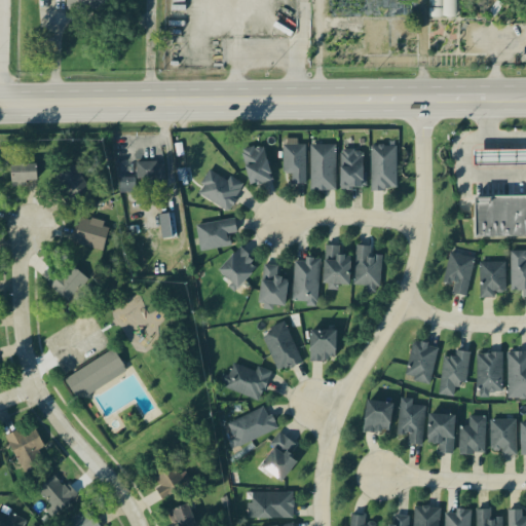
[(111,10),(110,0),(66,0),(66,11),(111,10)]
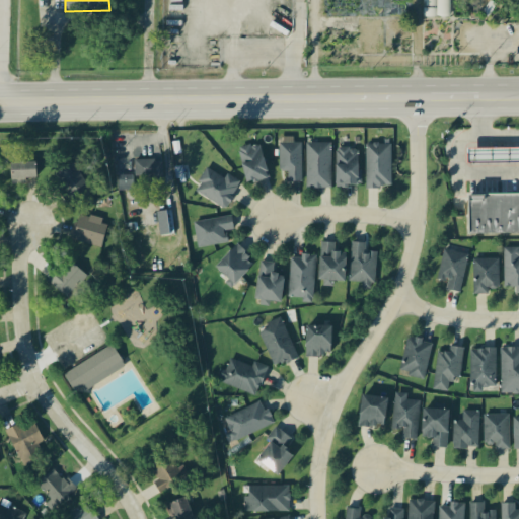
[(424,0),(424,17),(448,17),(448,0),(424,0)]
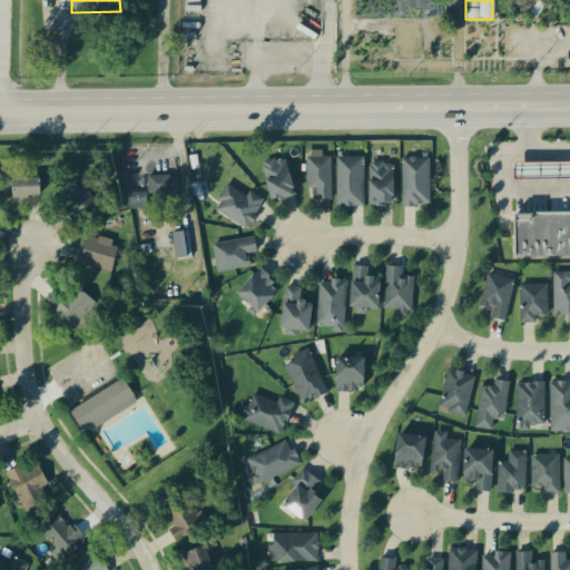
[(308,189),(317,189),(317,200),(332,200),(333,158),(323,158),(323,153),(308,153),(308,189)]
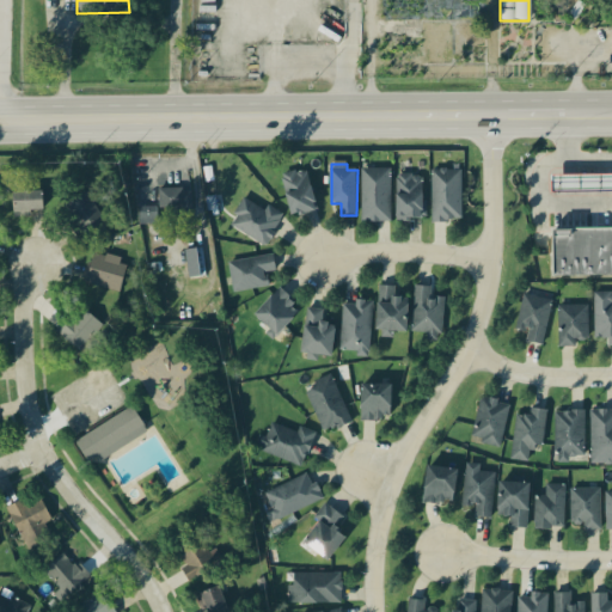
[(307,170),(282,177),(294,218),(320,210),(307,170)]
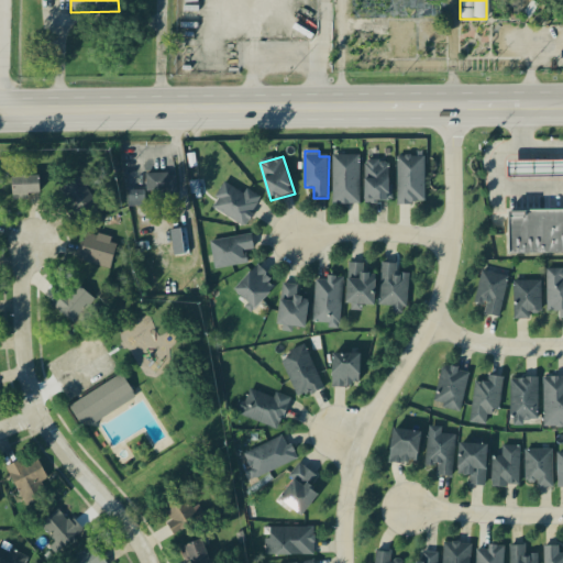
[(361,156),(332,157),(333,206),(361,206),(361,156)]
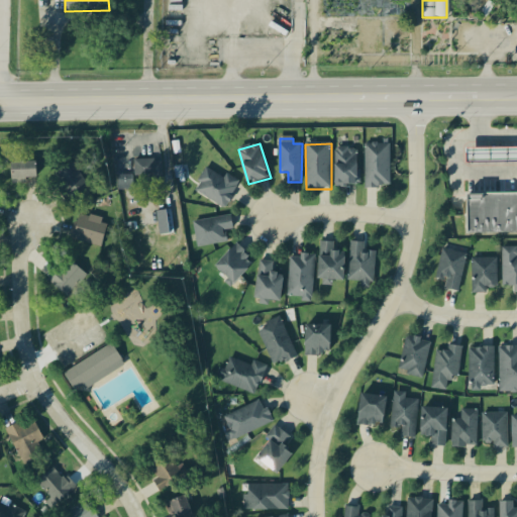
[(365,187),(389,187),(389,144),(364,144),(365,187)]
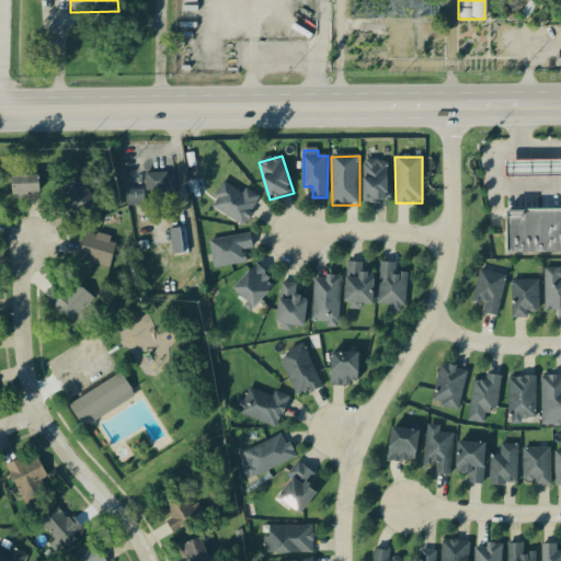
[(365,203),(391,203),(389,161),(364,162),(365,203)]
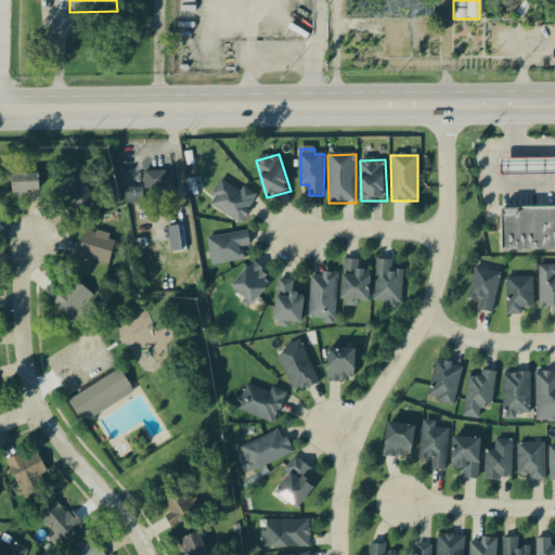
[(504,176),(554,175),(554,159),(504,160),(504,176)]
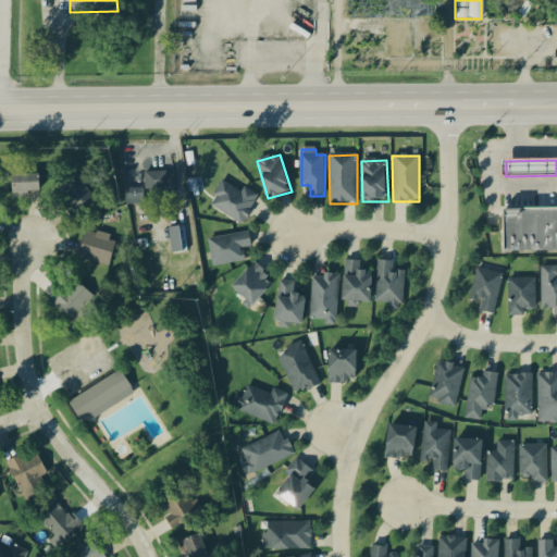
[(164,173),(145,173),(145,189),(164,189),(164,173)]
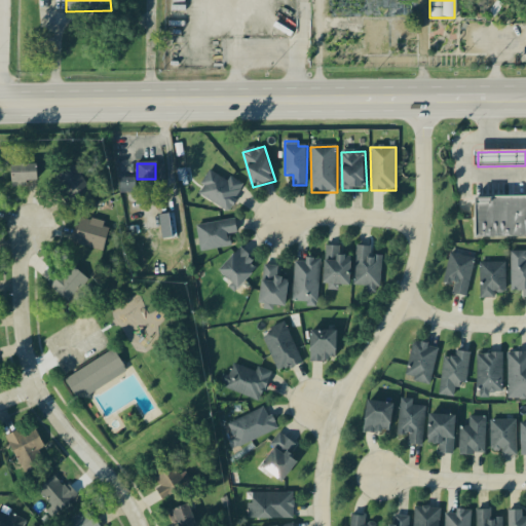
[(9,164),(9,182),(36,182),(36,164),(9,164)]
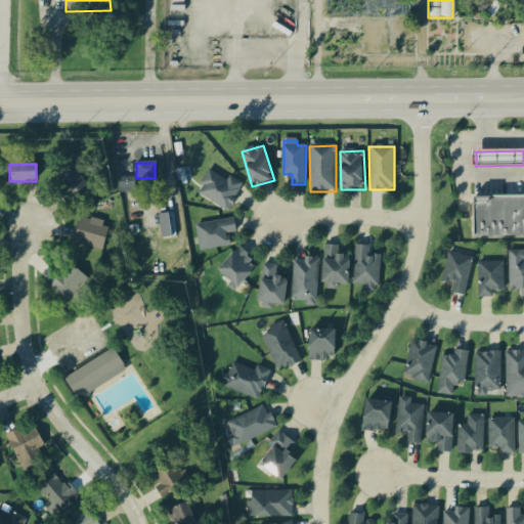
[(90,190),(74,165),(53,178),(69,204),(90,190)]
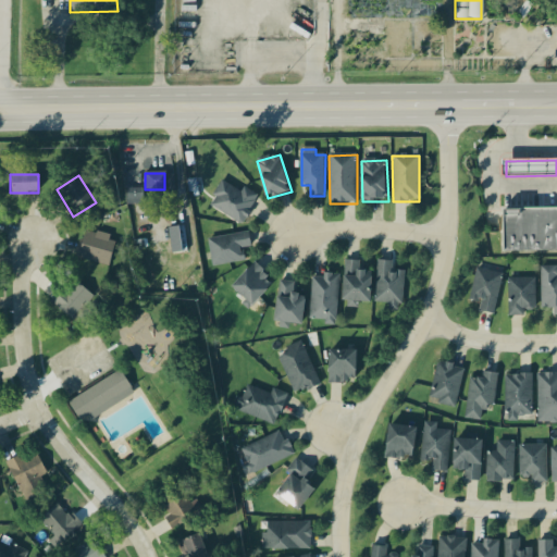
[(244,188),(242,193),(223,183),(209,207),(244,226),(260,197),(244,188)]
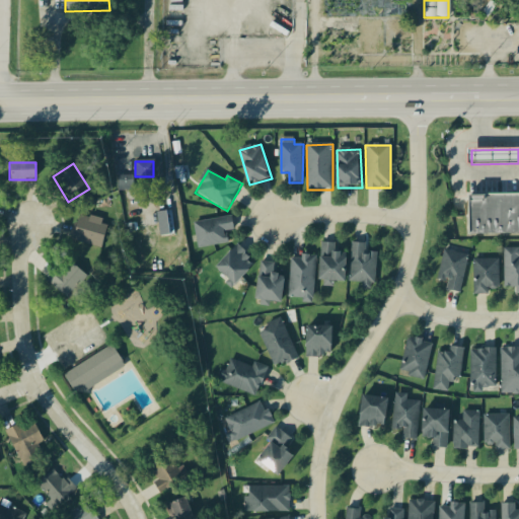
[(121,191),(132,188),(130,175),(119,177),(121,191)]
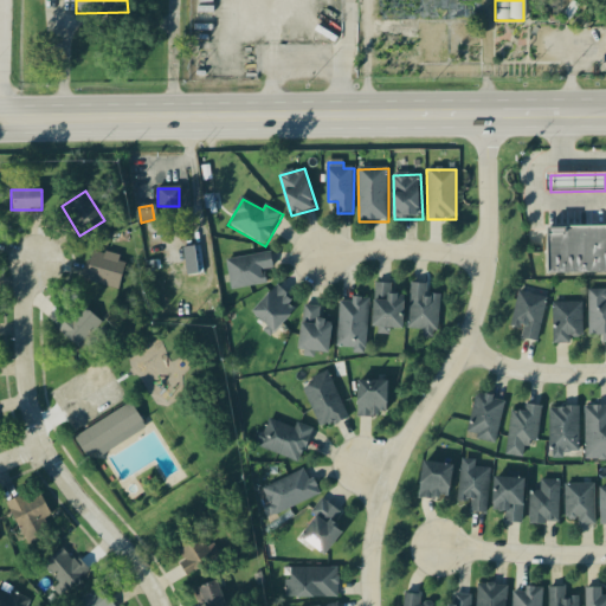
[(605,227),(553,229),(554,275),(605,274),(605,227)]
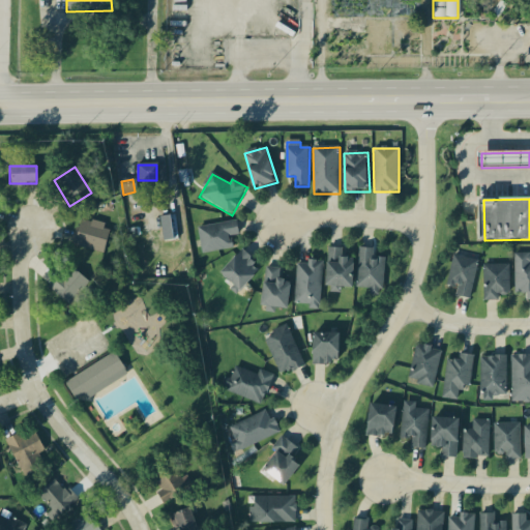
[(160,217),(164,242),(177,241),(175,216),(160,217)]
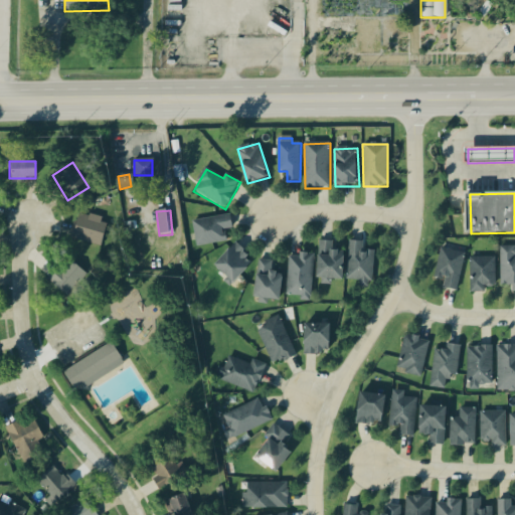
[(107,224),(77,214),(69,237),(99,247),(107,224)]
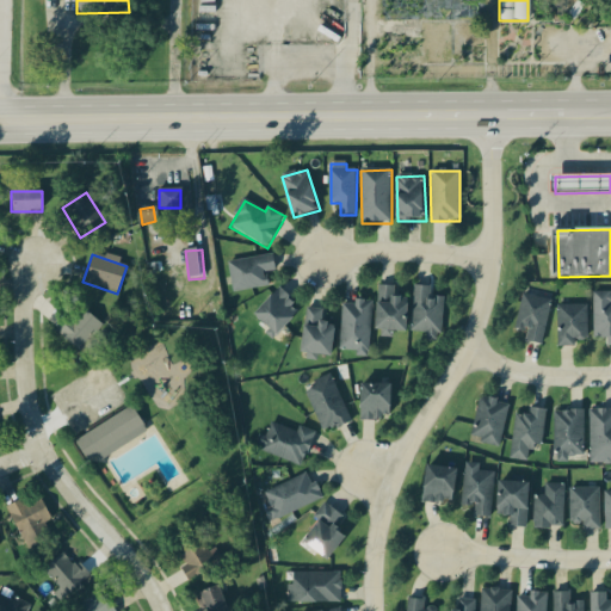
[(266,276),(275,273),(272,254),(228,263),(233,292),(267,287),(266,276)]
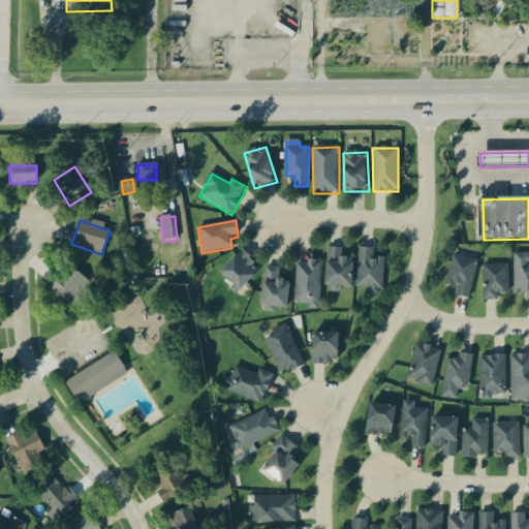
[(341,256),(342,248),(327,247),(324,286),(350,287),(352,257),(341,256)]
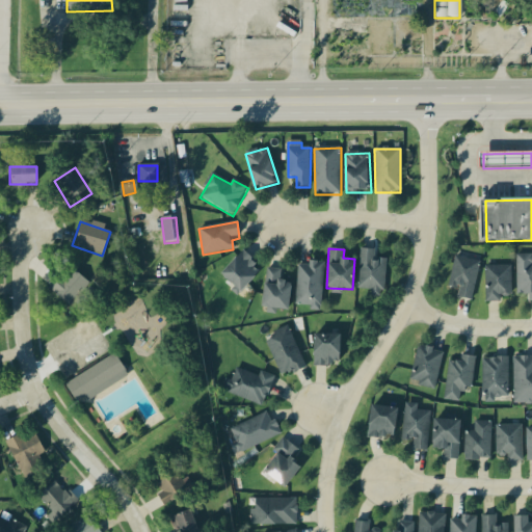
[(375,250),(360,249),(356,290),(383,292),(387,259),(375,258),(375,250)]
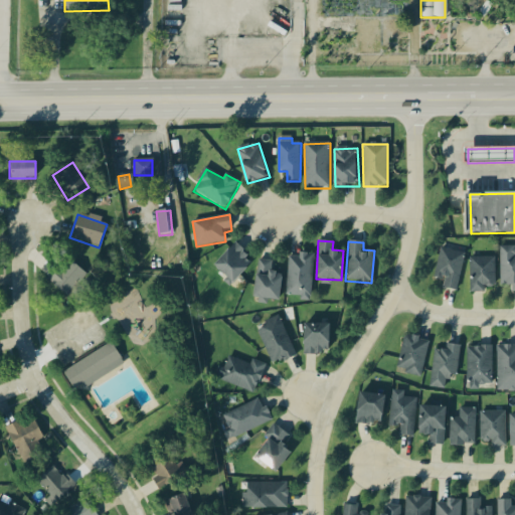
[(213,265),(230,283),(252,261),(234,242),(213,265)]
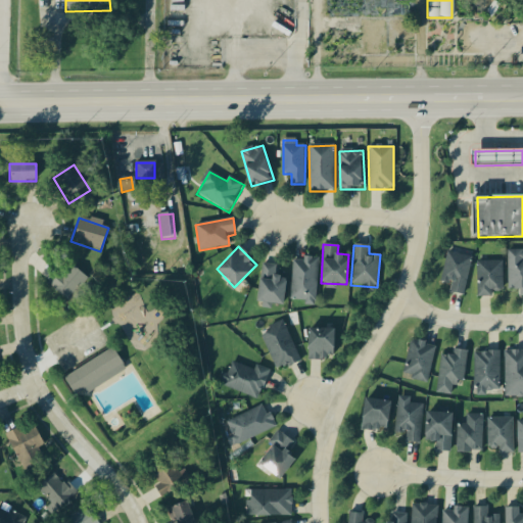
[(519,296),(522,296),(522,250),(508,250),(508,289),(519,289),(519,296)]
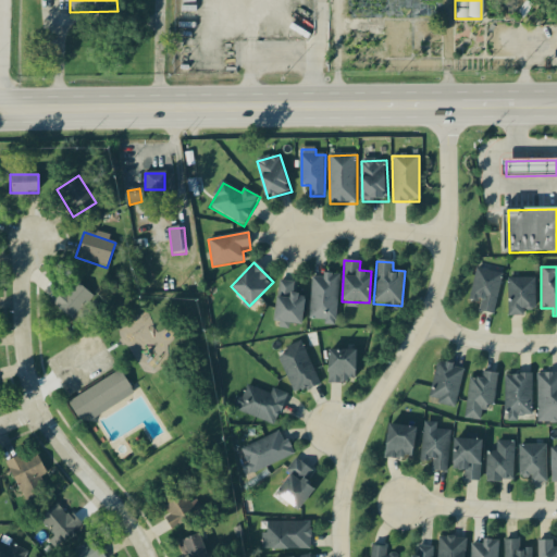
[(494,314),(502,274),(475,269),(470,299),(481,301),(479,311),(494,314)]
